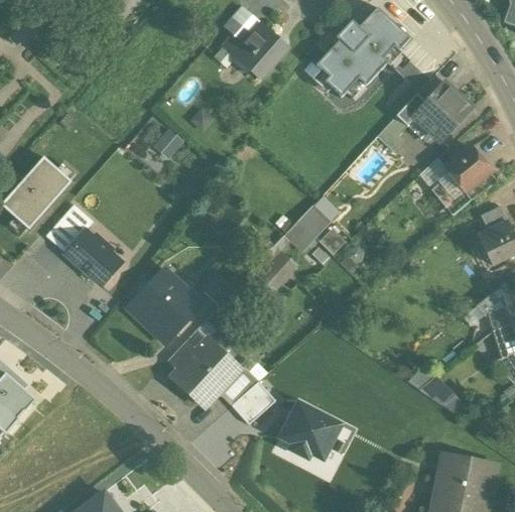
[(256,5),(251,0),(245,0),(241,5),(250,12),(256,5)]
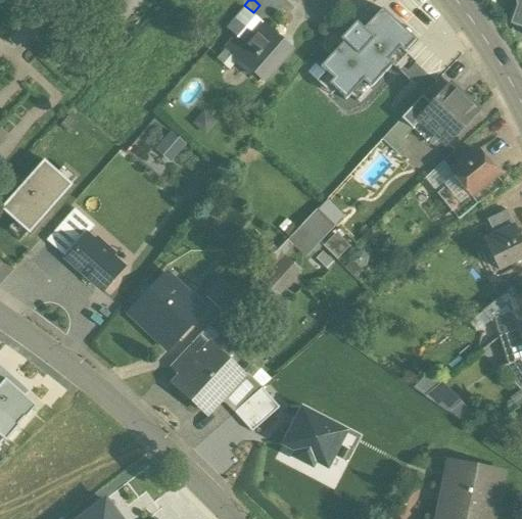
[(517,0),(510,20),(521,26),(521,0),(517,0)]
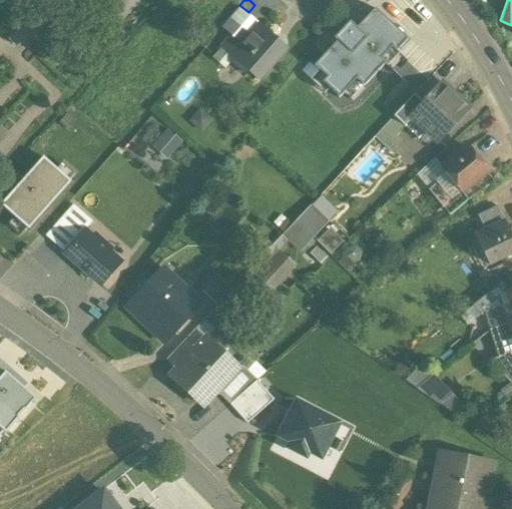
[(407,36),(374,6),(355,25),(348,18),(333,34),(336,37),(313,62),(327,74),(322,79),(339,95),(356,76),(363,83),(385,60),(380,56),(391,44),(396,48),(407,36)]
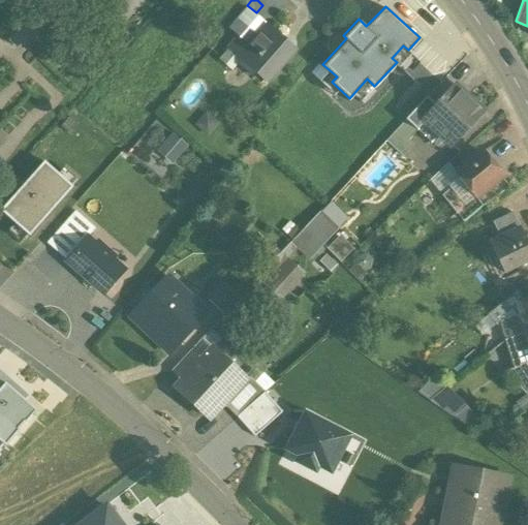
[(238,55),(238,56),(265,80),(293,47),(267,23),(248,43),(238,55)]
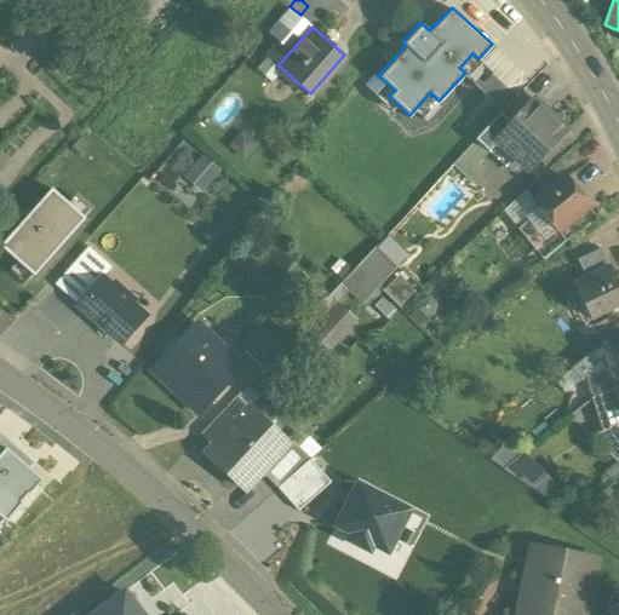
[(278,40),(267,53),(279,64),(291,51),(278,40)]
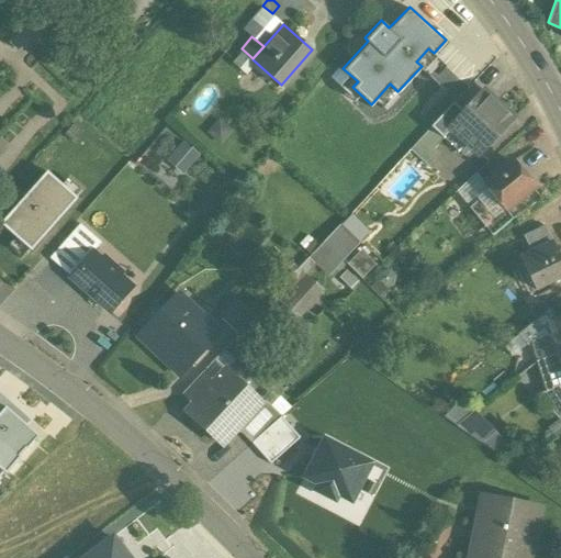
[(469,101),(467,100),(463,103),(466,105),(461,109),(448,123),(450,125),(474,148),(492,129),(495,132),(511,115),(481,88),(469,101)]
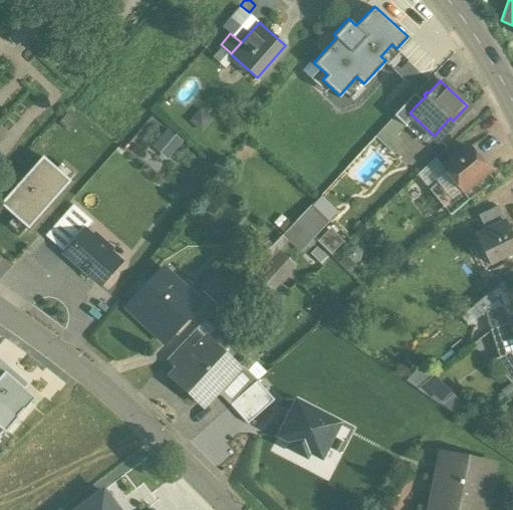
[(414,92),(394,113),(404,122),(412,114),(410,112),(422,99),(414,92)]
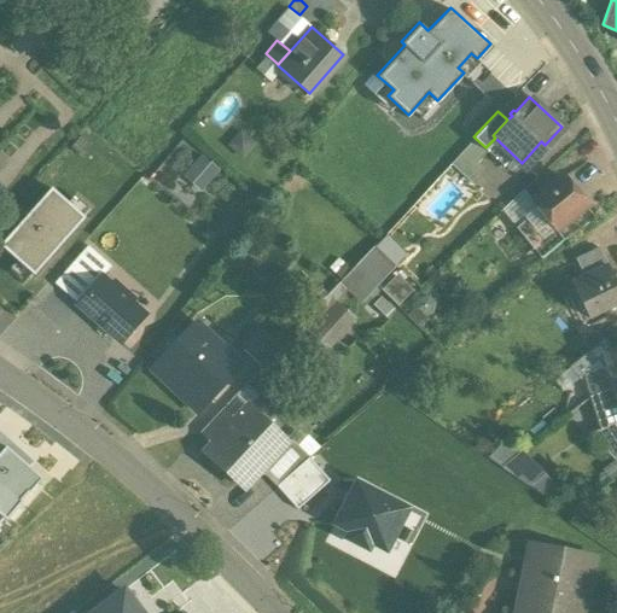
[(239,128),(226,142),(239,157),(254,141),(239,128)]
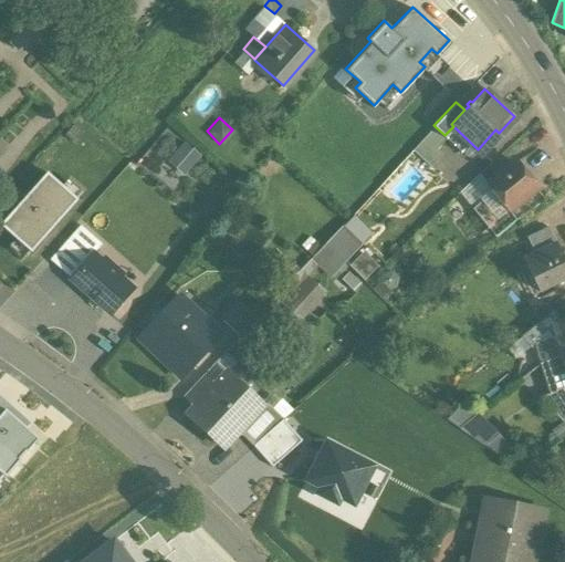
[(415,148),(430,162),(440,151),(426,137),(415,148)]
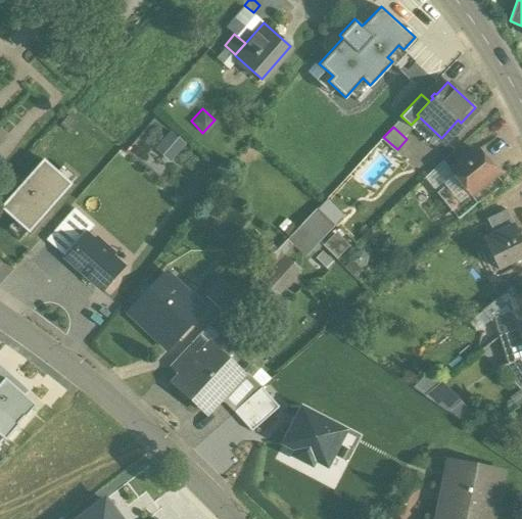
[(476,148),(451,169),(455,174),(469,191),(476,185),(478,187),(488,179),(487,177),(494,171),(476,148)]
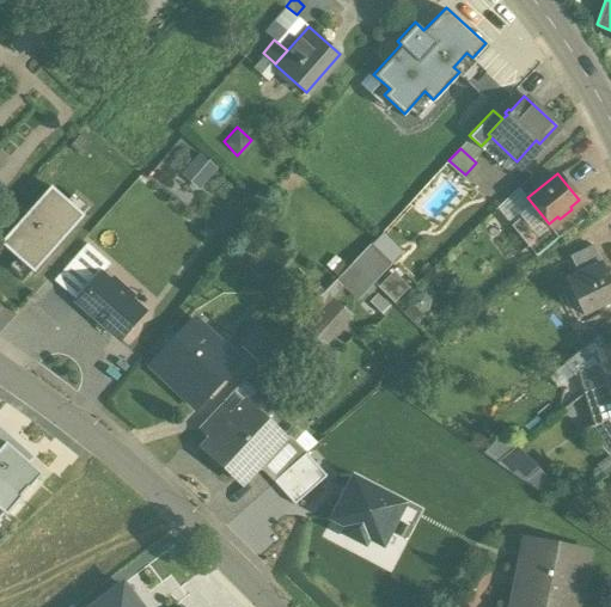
[(0,240),(32,270),(83,214),(50,184),(0,240)]
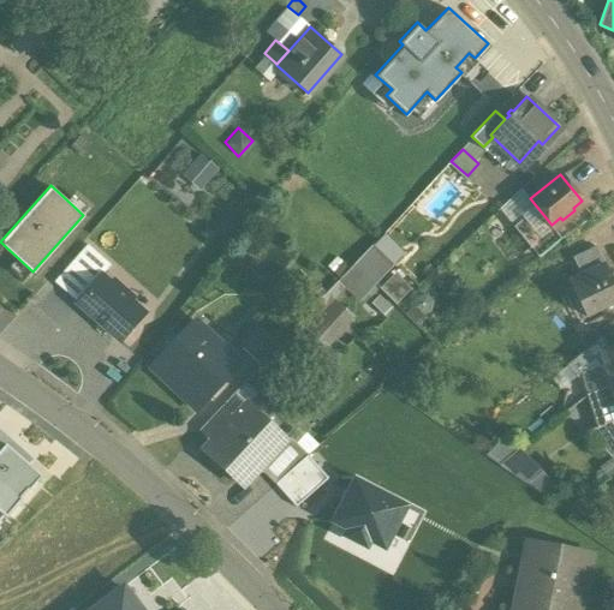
[(512,223),(535,204),(530,198),(520,187),(498,207),(512,223)]
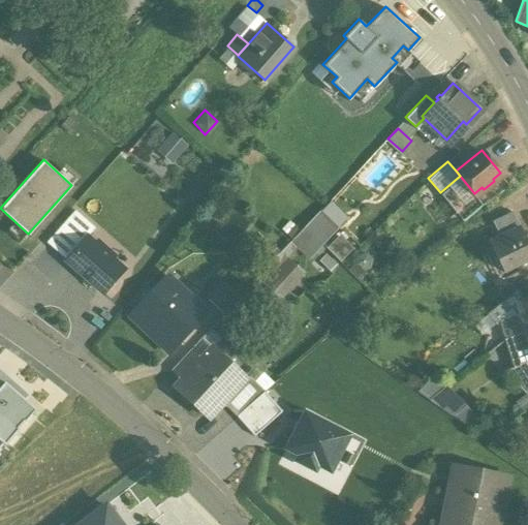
[(460,176),(440,192),(463,219),(482,204),(474,193),(460,176)]
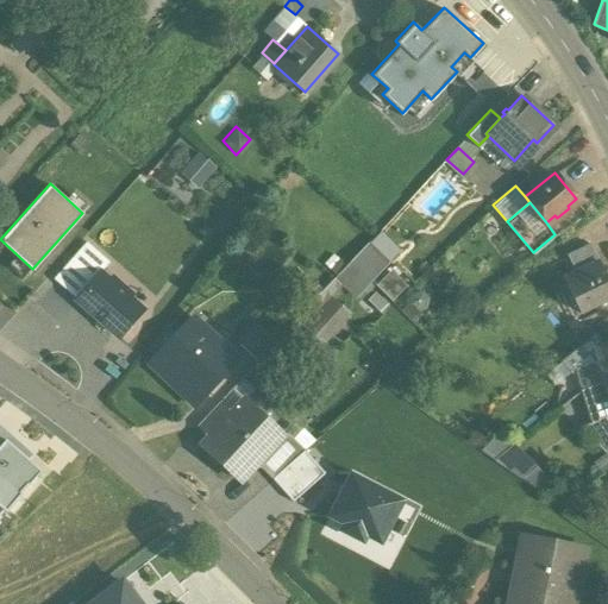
[(350,259),(371,281),(394,258),(373,237),(350,259)]
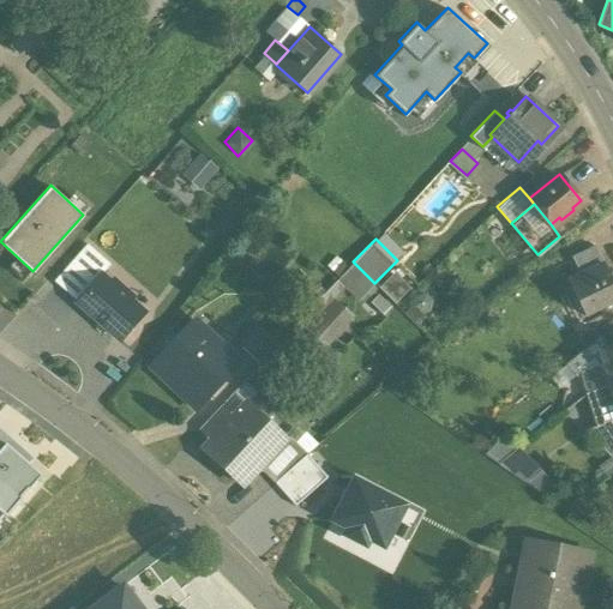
[(594,243),(571,255),(578,272),(584,270),(601,261),(602,260),(594,243)]
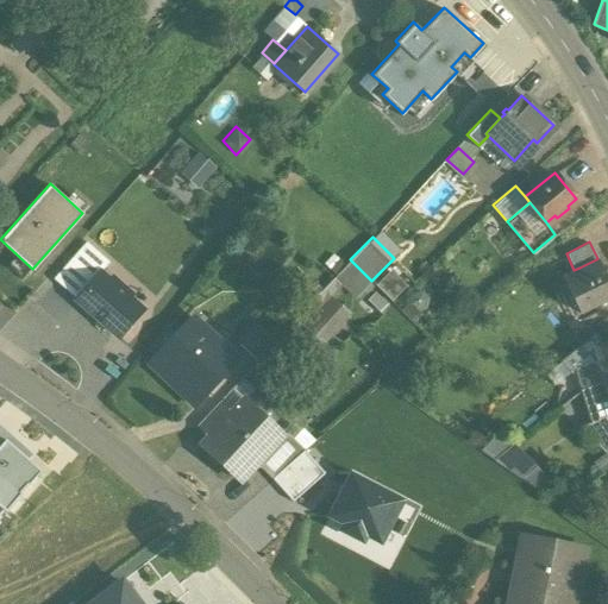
[(55,276),(75,296),(101,270),(108,263),(87,243),(55,276)]
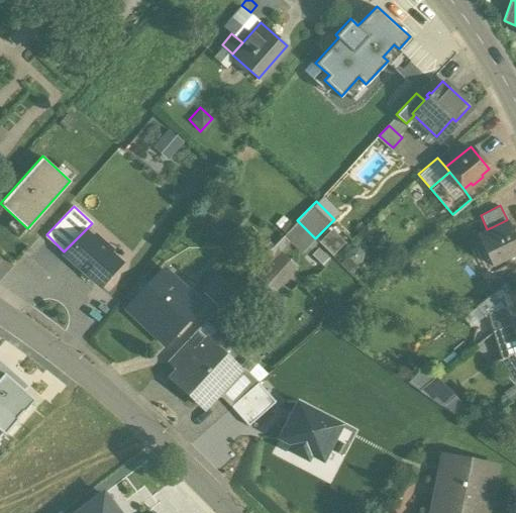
[(297,220),(285,234),(293,242),(304,250),(315,238),(297,220)]
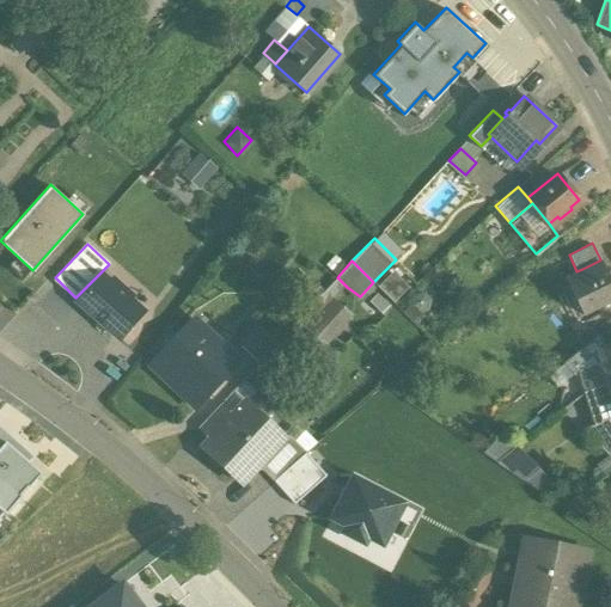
[(599,261),(582,269),(587,277),(569,286),(581,312),(610,296),(610,284),(606,275),(599,261)]
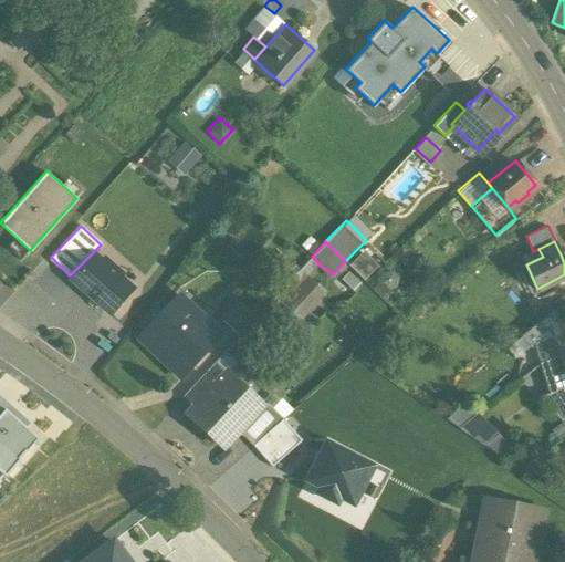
[(365,249),(349,264),(365,279),(379,263),(365,249)]
